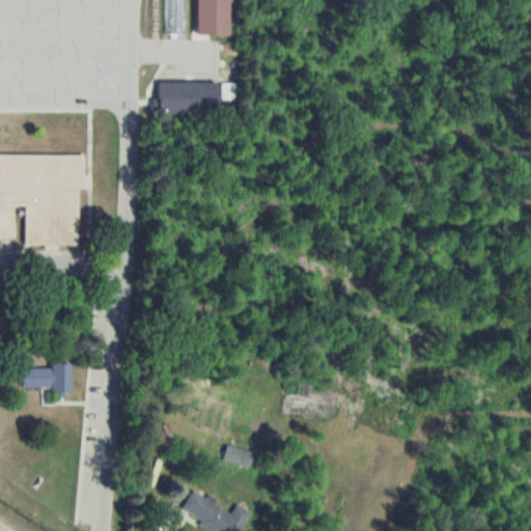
[(206,0),(207,27),(238,27),(238,0),(206,0)]
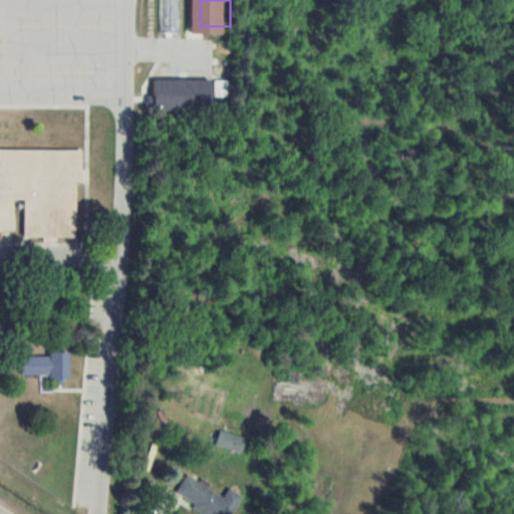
[(154,110),(212,111),(212,94),(223,94),(223,80),(154,79),(154,110)]
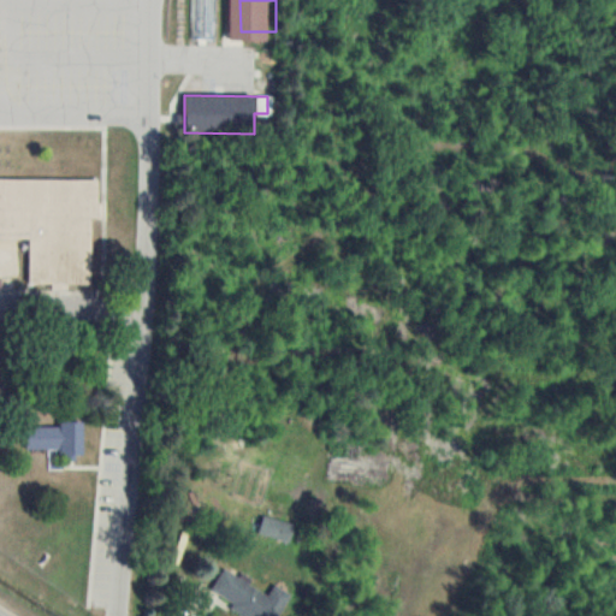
[(98,181),(0,179),(0,240),(29,241),(28,284),(89,285),(90,218),(96,218),(98,181)]
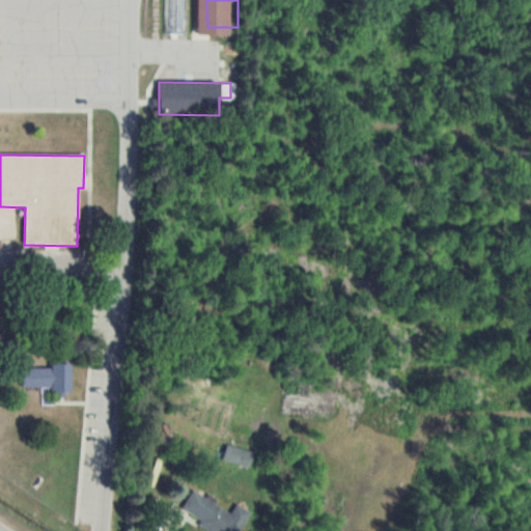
[(51,387),(51,392),(72,392),(72,365),(23,365),(23,387),(51,387)]
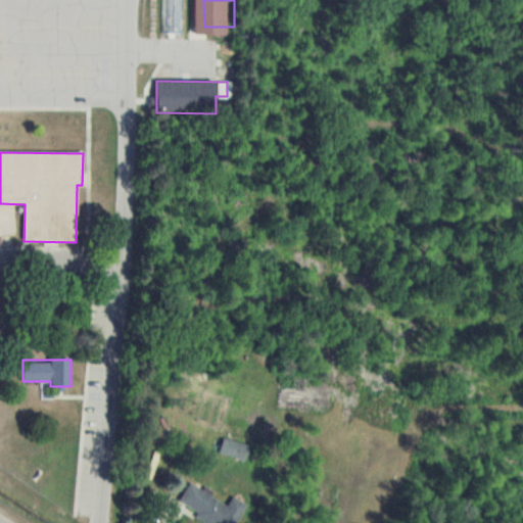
[(233,522),(244,506),(233,498),(229,506),(190,482),(178,503),(211,522),(233,522)]
